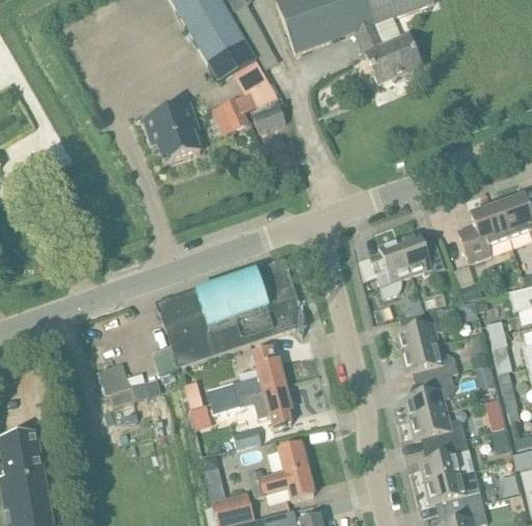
[(169,0),(217,82),(256,59),(220,0),(169,0)]
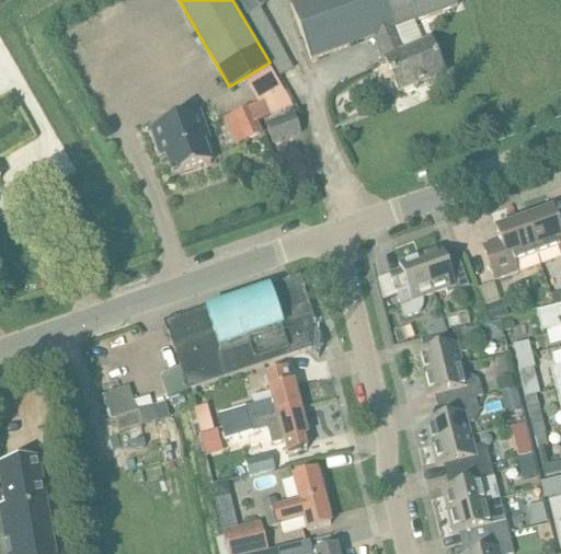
[(267,0),(241,0),(248,11),(267,0)]
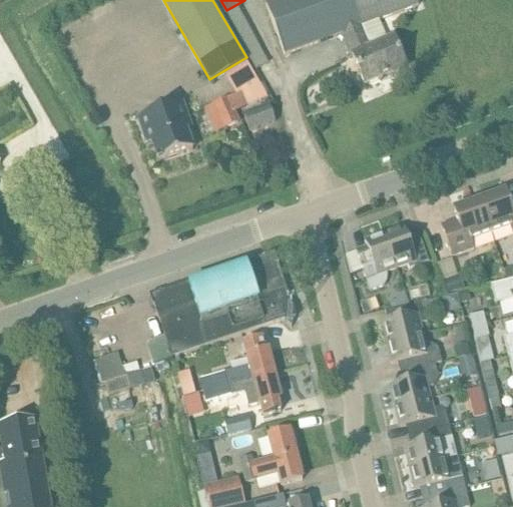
[(264,0),(270,16),(283,51),(342,29),(365,80),(406,62),(398,44),(393,31),(387,33),(380,16),(418,2),(417,0),(264,0)]
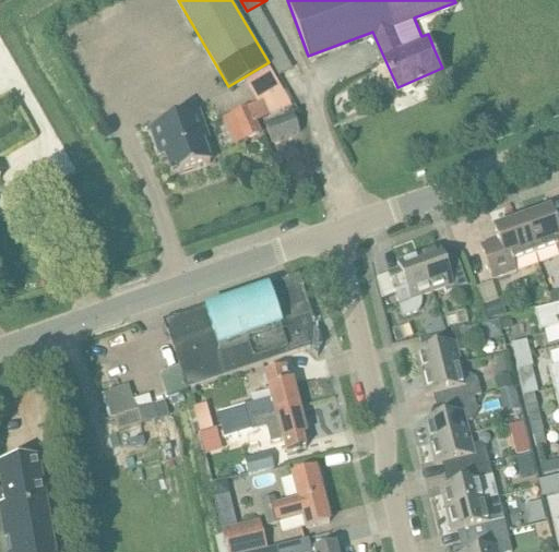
[(245,104),(233,110),(245,135),(261,128),(257,118),(270,112),(261,96),(257,98),(245,104)]
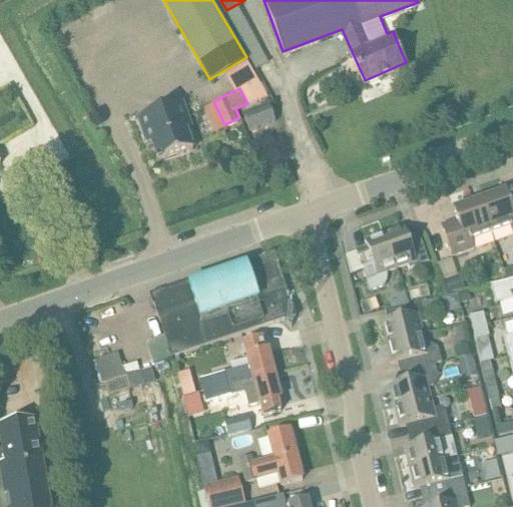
[(183,97),(136,113),(145,139),(150,138),(155,151),(163,149),(165,155),(193,145),(186,125),(192,123),(183,97)]
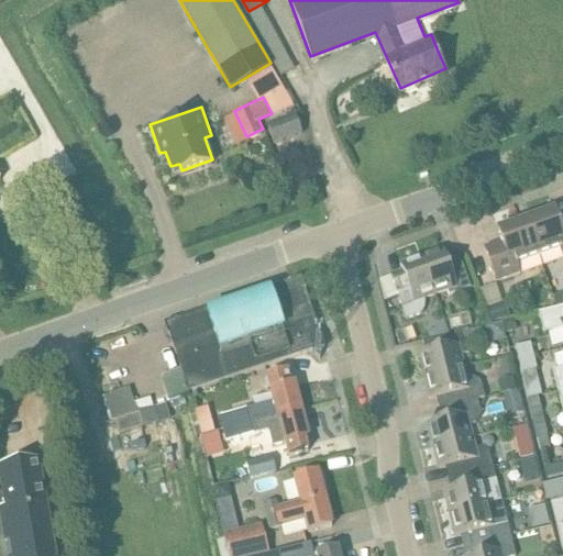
[(296,113),(268,122),(274,139),(301,129),(296,113)]
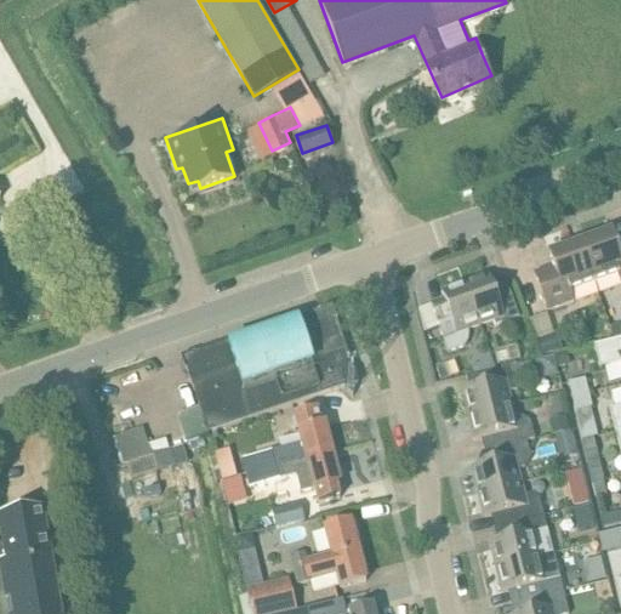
[(620,238),(616,240),(611,227),(580,238),(594,278),(616,269),(620,282),(620,280),(620,238)]
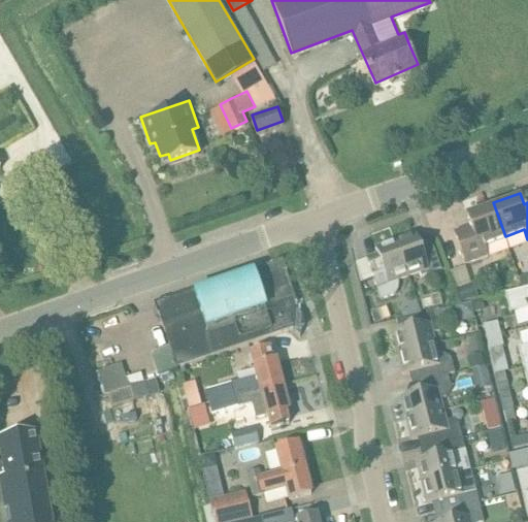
[(493,202),(467,211),(471,223),(455,228),(466,260),(486,253),(483,245),(505,236),(493,202)]
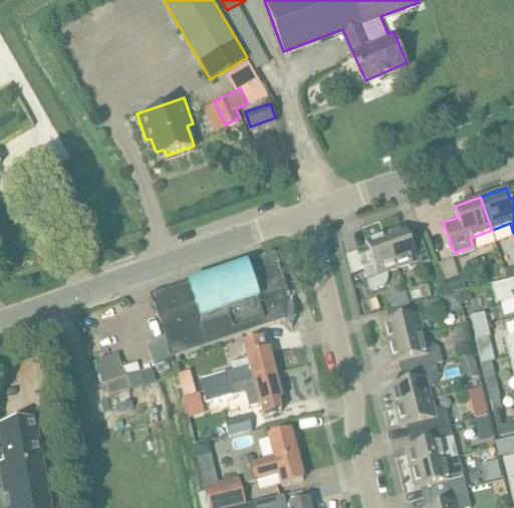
[(387,230),(399,264),(409,260),(410,265),(430,258),(420,230),(409,234),(405,223),(387,230)]
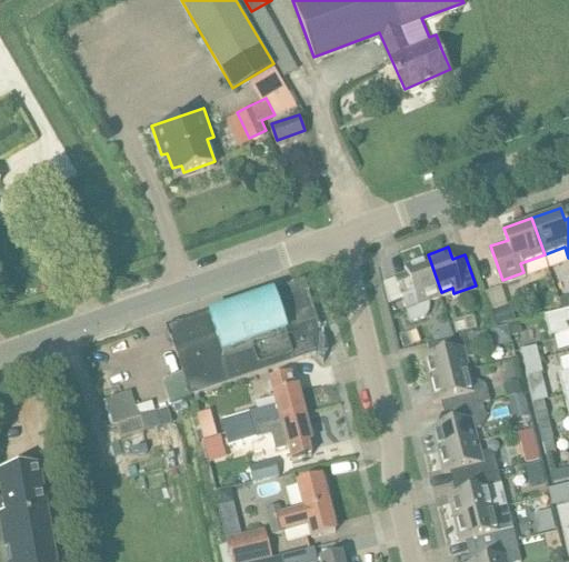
[(430,295),(441,292),(428,254),(405,262),(408,274),(396,279),(410,319),(427,312),(430,295)]
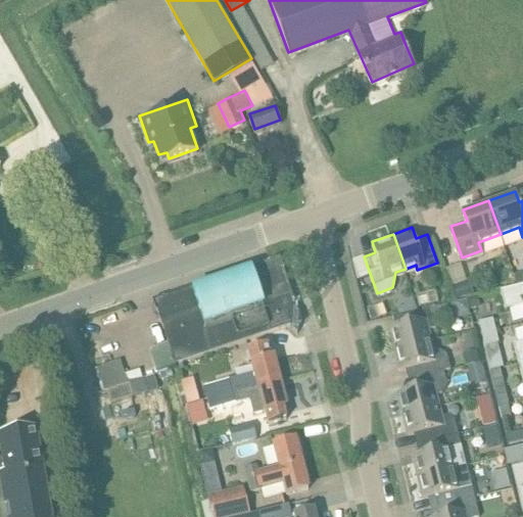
[(298,319),(278,257),(154,299),(176,361),(298,319)]
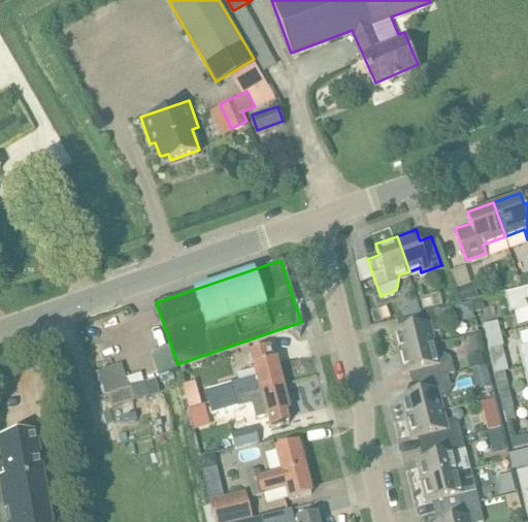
[(473,280),(470,281),(465,263),(451,267),(457,285),(461,298),(477,293),(473,280)]
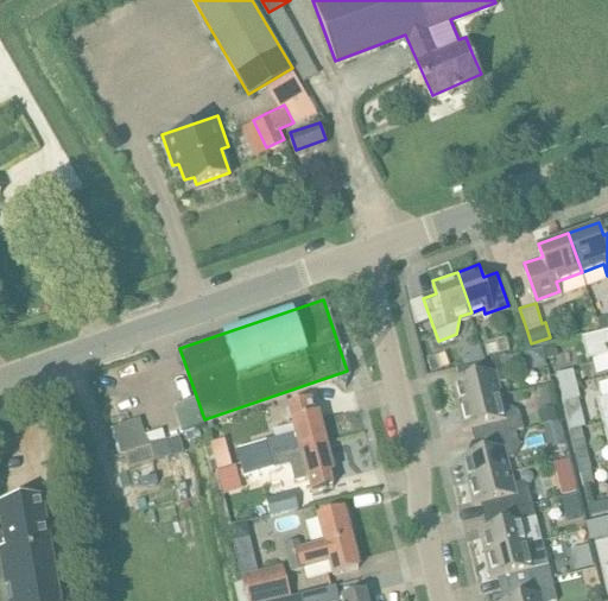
[(607,326),(582,333),(587,355),(607,350),(607,356),(607,326)]
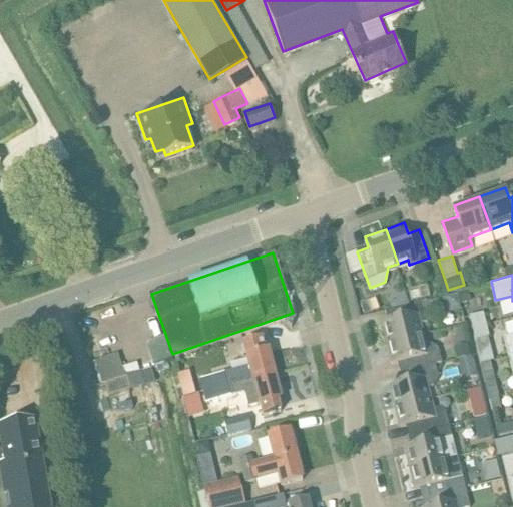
[(427,281),(408,285),(411,298),(430,293),(427,281)]
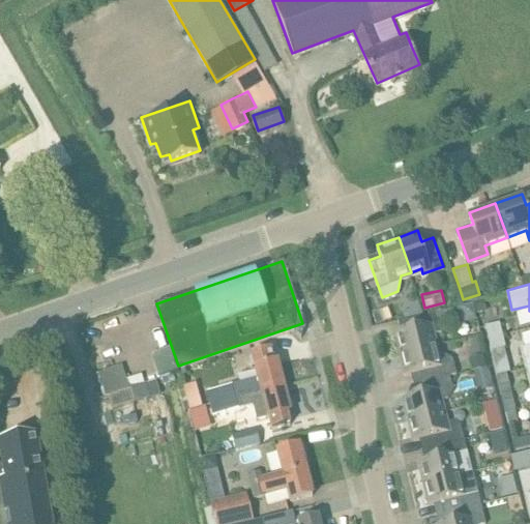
[(421,310),(417,297),(410,299),(409,308),(403,309),(404,315),(421,310)]
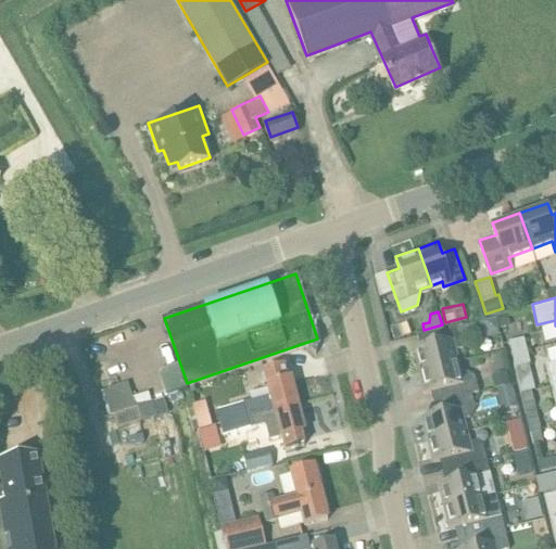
[(484,317),(480,316),(484,334),(501,331),(497,327),(498,326),(495,314),(484,316),(484,317)]
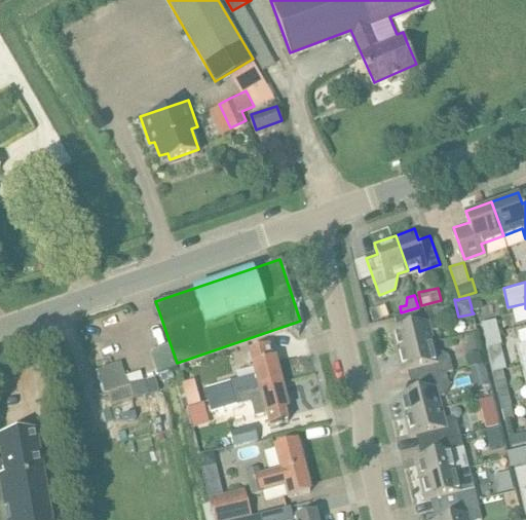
[(449,300),(437,303),(421,307),(418,307),(401,312),(404,324),(391,327),(397,346),(431,338),(429,328),(438,326),(442,327),(444,321),(440,320),(441,319),(446,316),(448,312),(450,309),(449,300)]
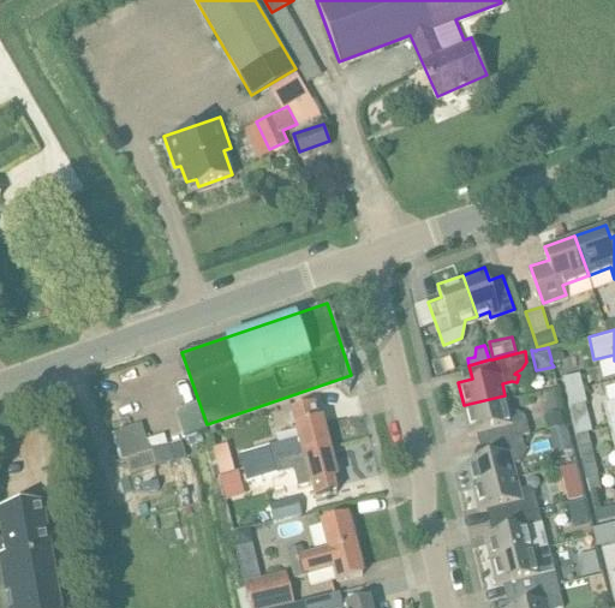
[(579,370),(572,373),(562,375),(566,388),(583,385),(579,370)]
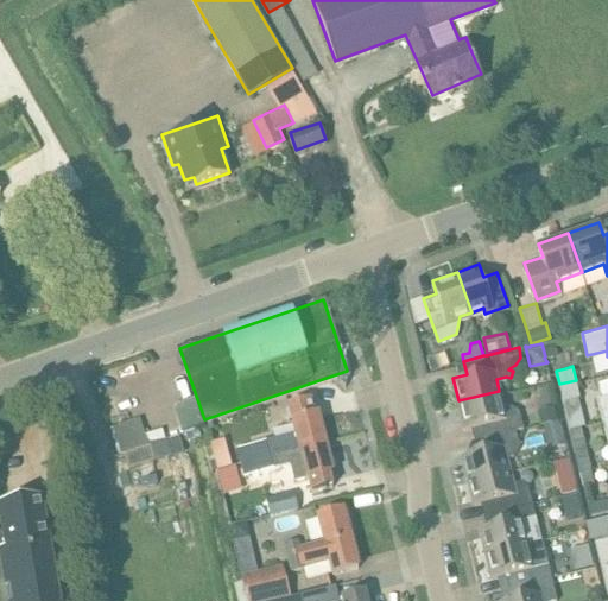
[(580,393),(576,380),(559,384),(563,398),(580,393)]
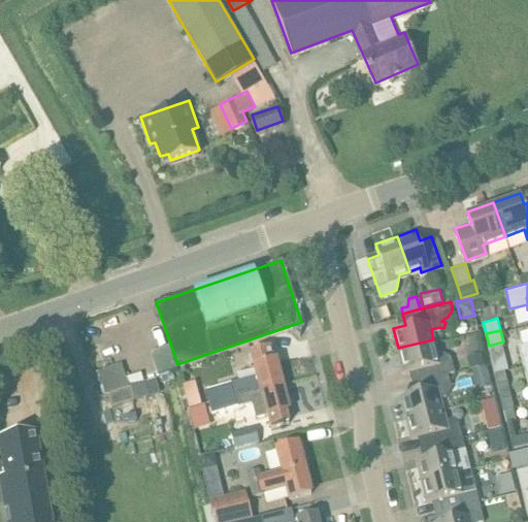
[(433,339),(398,348),(403,370),(416,367),(418,378),(446,370),(446,371),(454,369),(451,355),(442,350),(436,351),(433,339)]
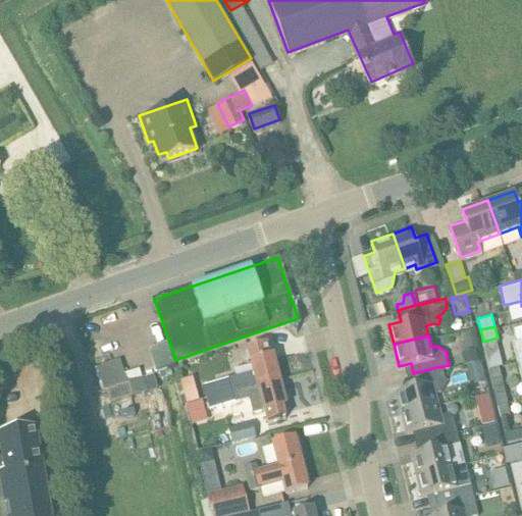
[(521,337),(513,340),(518,359),(521,357),(521,337)]
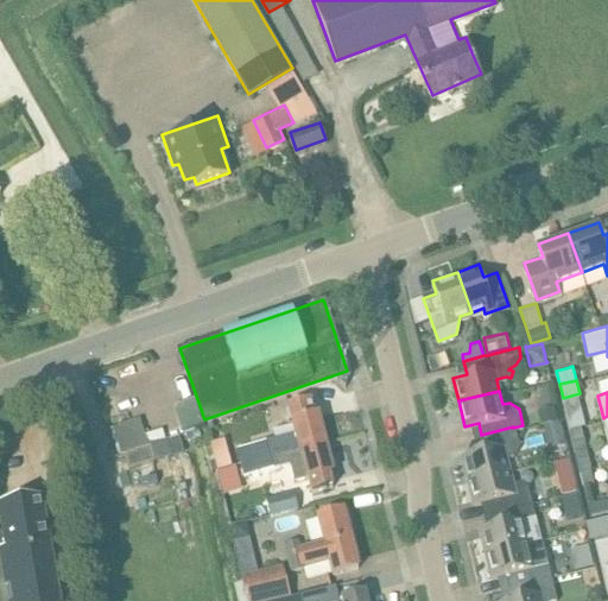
[(296,428),(268,435),(235,444),(240,460),(299,444),(325,438),(318,409),(314,410),(310,396),(289,402),(290,403),(286,406),(289,416),(293,417),(296,428)]
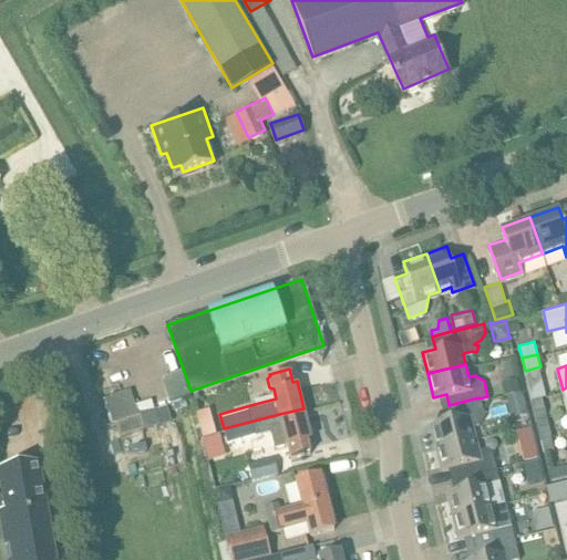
[(517,374),(502,379),(505,392),(521,389),(517,374)]
